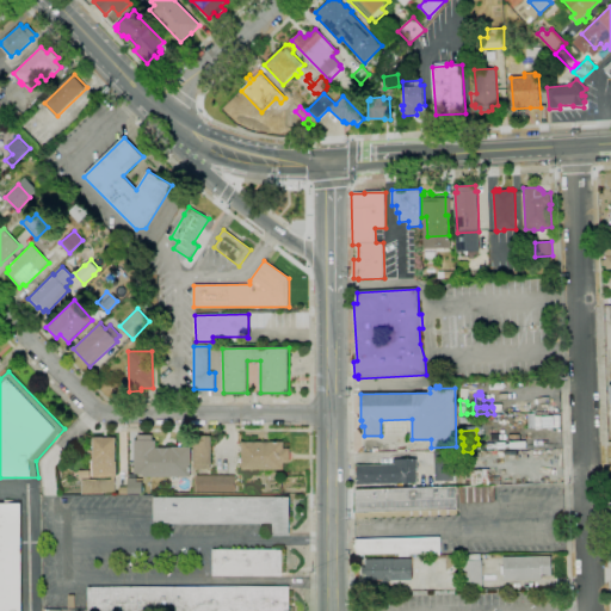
[(191,477),(143,476),(143,474),(135,474),(135,473),(129,473),(129,467),(134,467),(135,440),(139,440),(139,434),(153,434),(153,440),(156,440),(156,448),(173,448),(173,446),(191,446),(191,477)]
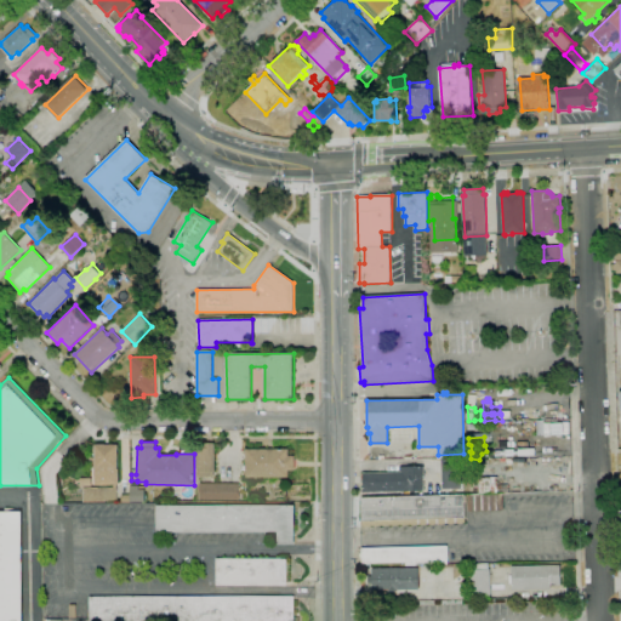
[(199,477),(199,472),(198,472),(197,448),(203,448),(203,444),(215,444),(215,472),(214,472),(214,476),(199,477)]
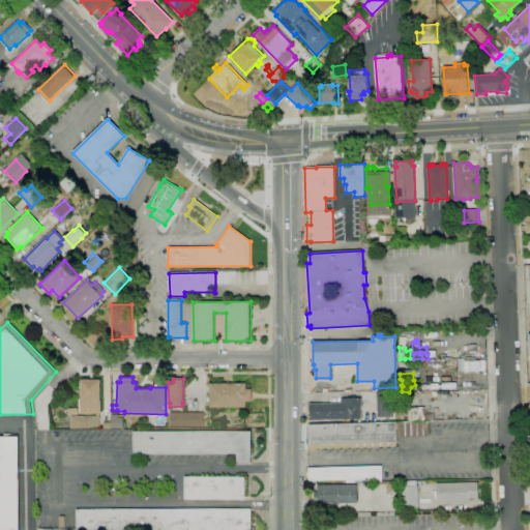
[(90,429),(71,430),(71,415),(82,416),(82,413),(79,413),(79,404),(82,404),(83,401),(82,401),(82,398),(77,398),(77,390),(82,390),(82,380),(100,380),(100,401),(99,401),(99,413),(87,413),(87,415),(90,415),(90,429)]
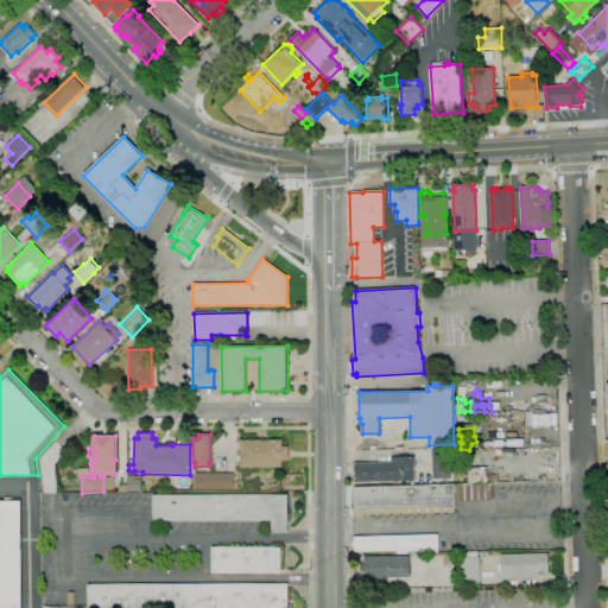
[(283,468),(241,468),(241,439),(283,439),(283,447),(289,447),(289,461),(283,461),(283,468)]
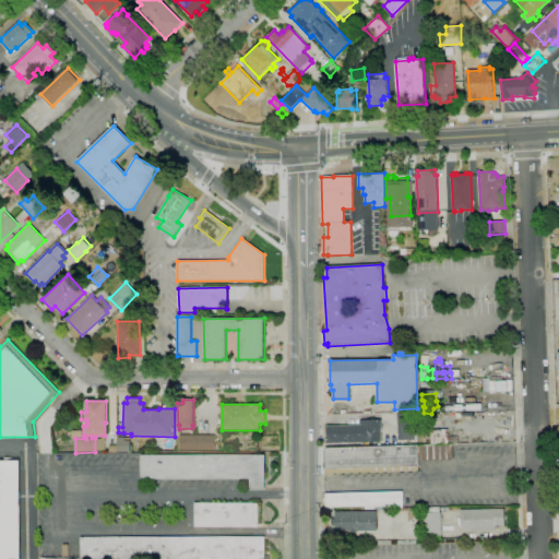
[(399,440),(397,413),(415,413),(415,440),(399,440)]
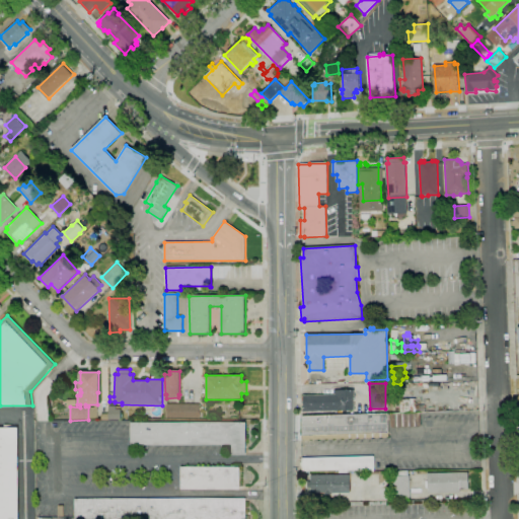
[(303,412),(303,395),(334,394),(334,390),(355,389),(355,399),(354,400),(354,411),(303,412)]
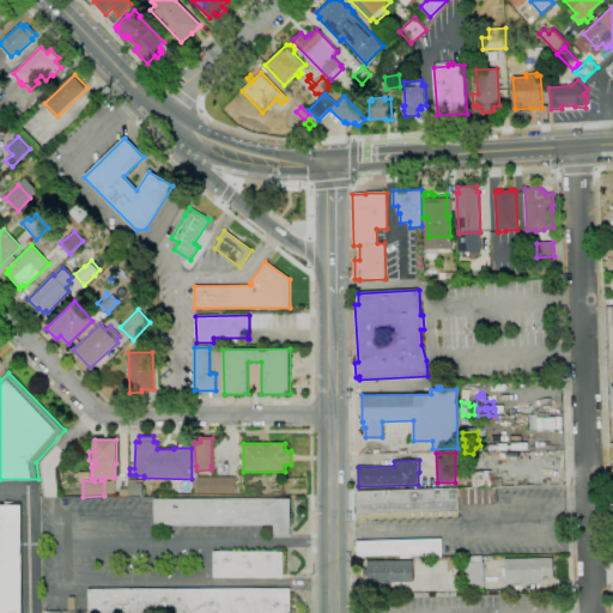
[(461,487),(460,472),(491,471),(491,486),(461,487)]
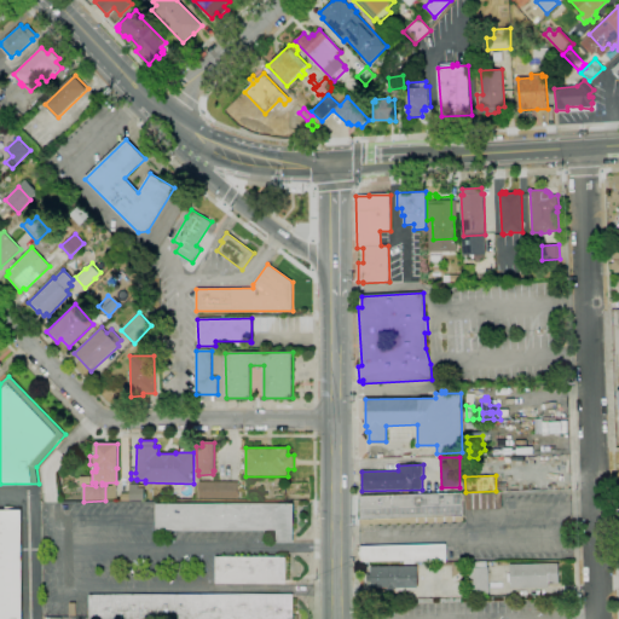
[(238,498),(198,498),(198,481),(238,481),(238,498)]
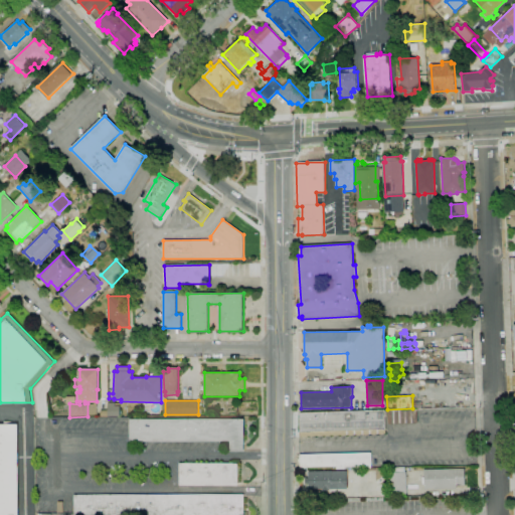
[(109,416),(100,416),(100,403),(109,403),(109,416)]
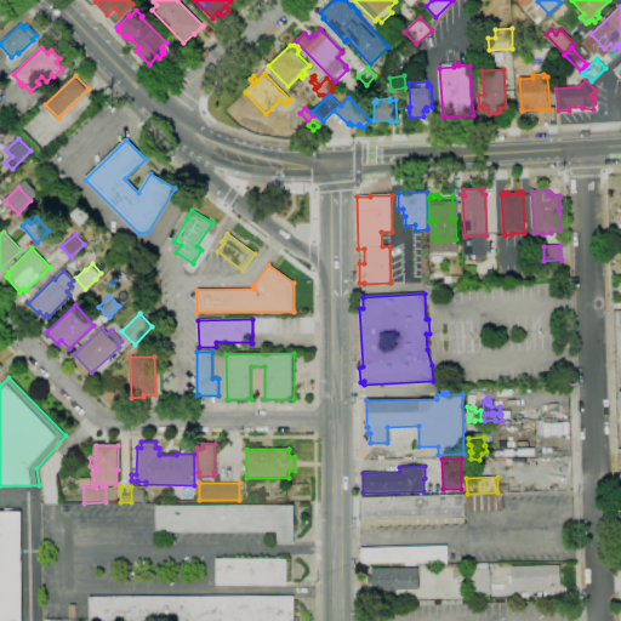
[(146,502),(131,502),(131,486),(140,486),(140,489),(146,490),(146,502)]
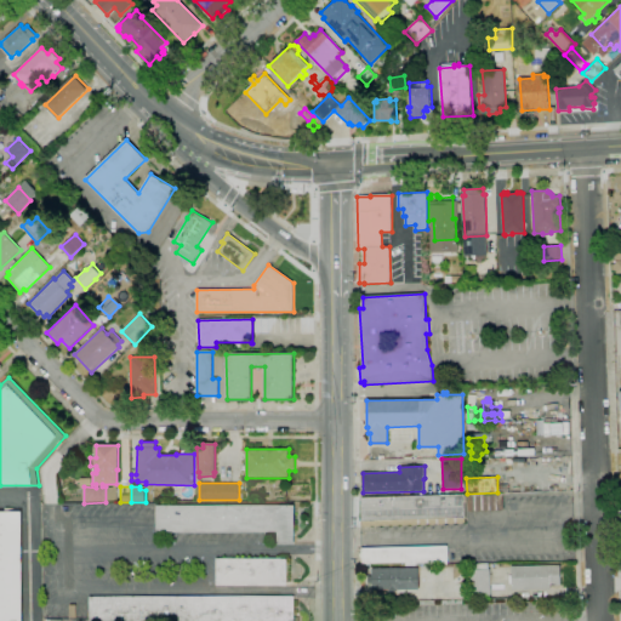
[(468,511),(467,495),(503,494),(505,510),(468,511)]
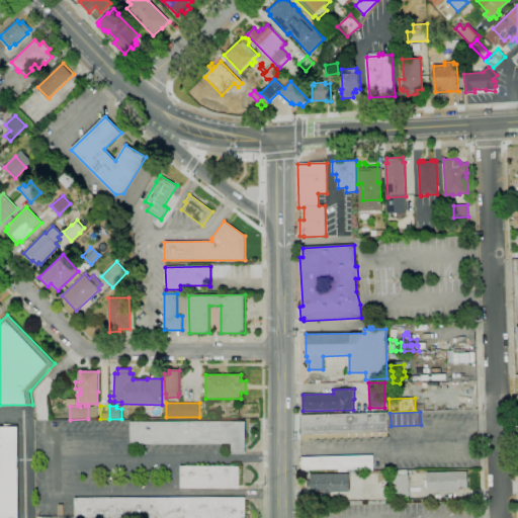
[(301,439),(301,435),(300,415),(387,413),(389,432),(387,432),(387,436),(301,439)]
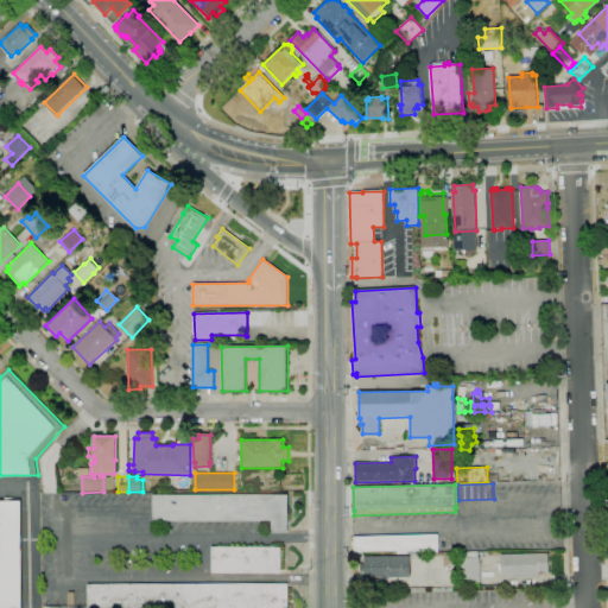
[(289,533),(272,533),(272,520),(153,521),(153,495),(289,494),(289,533)]
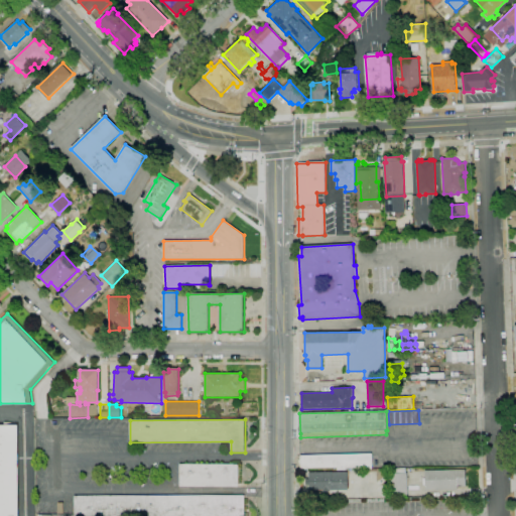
[(0,515),(0,425),(18,425),(18,515),(0,515)]
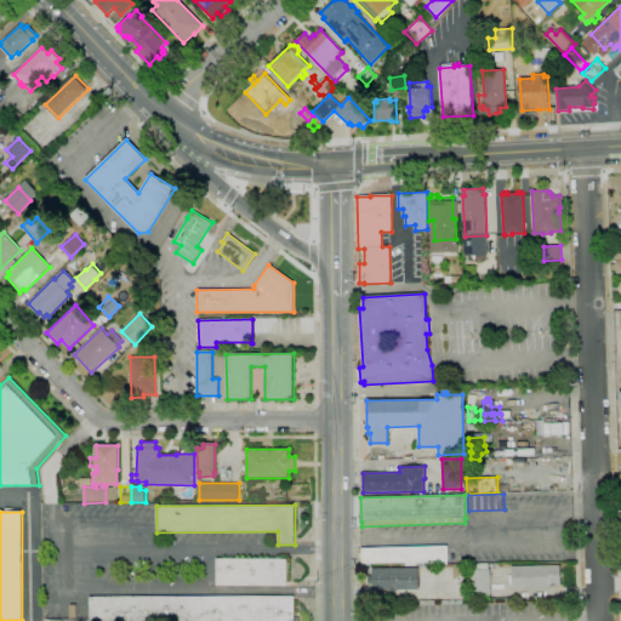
[(363,567),(363,558),(360,558),(359,553),(362,553),(362,548),(448,546),(448,564),(432,565),(432,563),(416,563),(416,565),(405,565),(405,563),(370,563),(371,567),(363,567)]
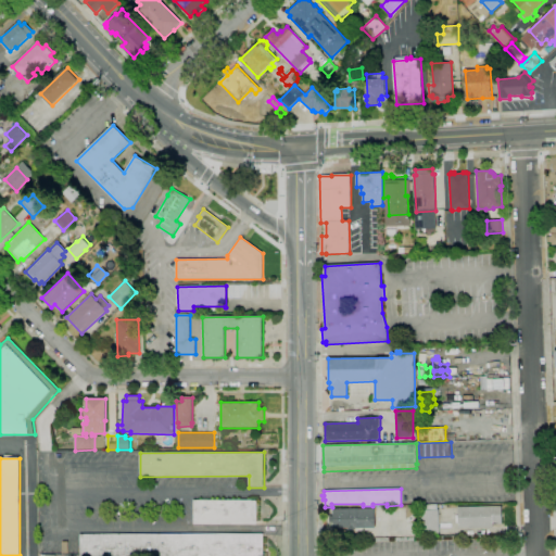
[(256,525),(193,525),(193,500),(256,500),(256,525)]
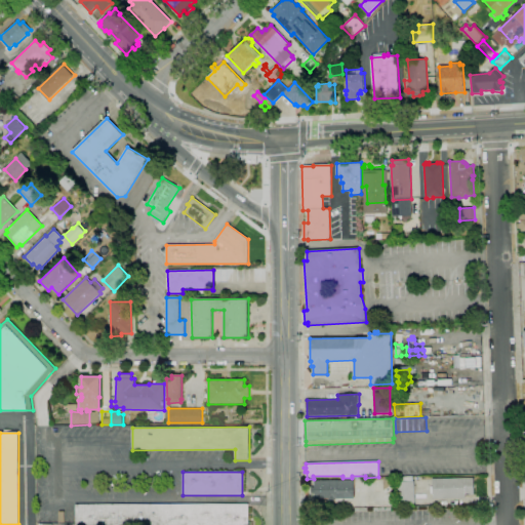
[(397,506),(396,482),(397,482),(397,477),(413,476),(413,481),(414,481),(415,506),(397,506)]
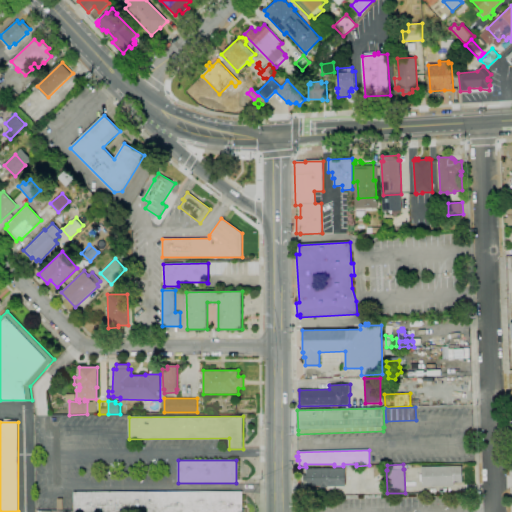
[(422,486),(422,481),(420,481),(420,475),(422,475),(422,467),(462,466),(462,483),(454,483),(454,486),(422,486)]
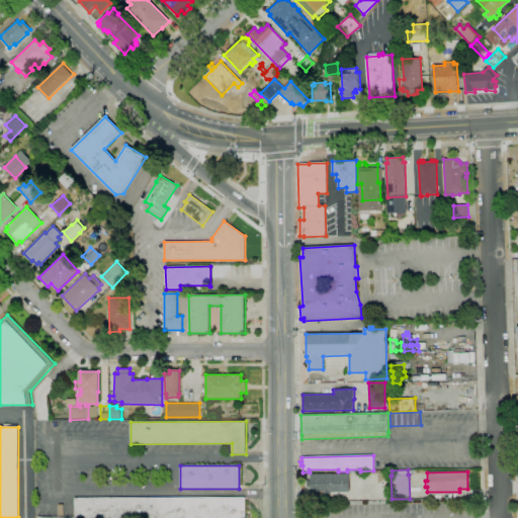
[(332,493),(324,493),(324,492),(311,493),(311,475),(349,473),(350,492),(332,492),(332,493)]
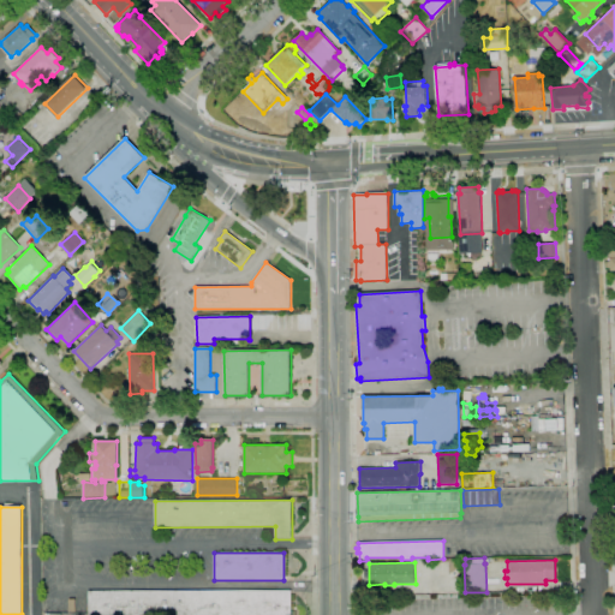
[(89,614),(89,591),(291,590),(291,614),(89,614)]
